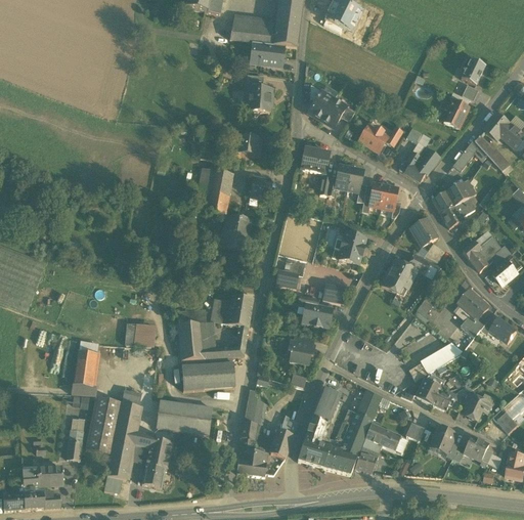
[(186,0),(185,7),(208,12),(210,0),(186,0)]
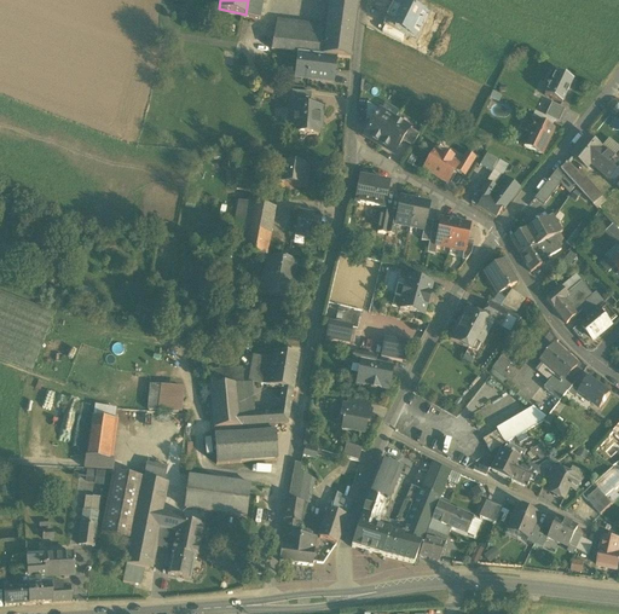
[(248,0),(246,15),(259,17),(261,0),(248,0)]
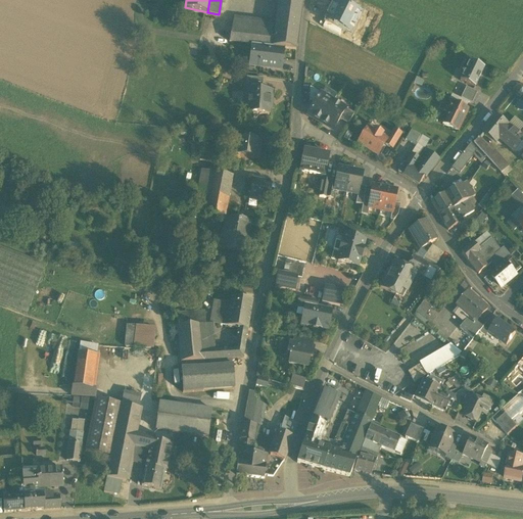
[(278,0),(276,18),(273,44),(283,45),(295,47),(301,0),(278,0)]
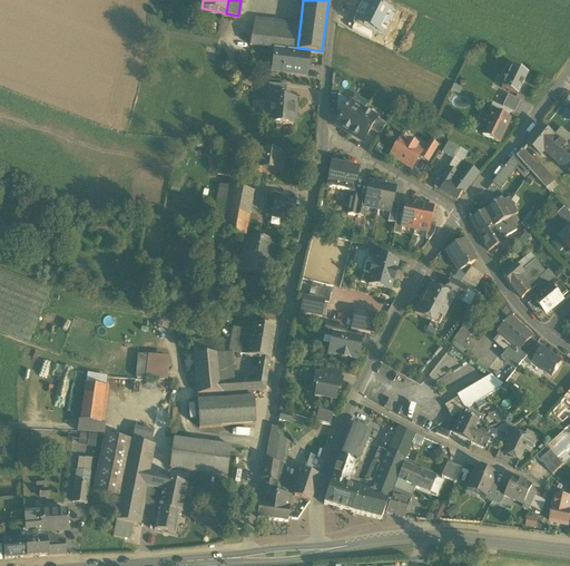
[(354,20),(373,29),(383,35),(395,8),(383,2),(382,6),(370,0),(364,0),(354,20)]
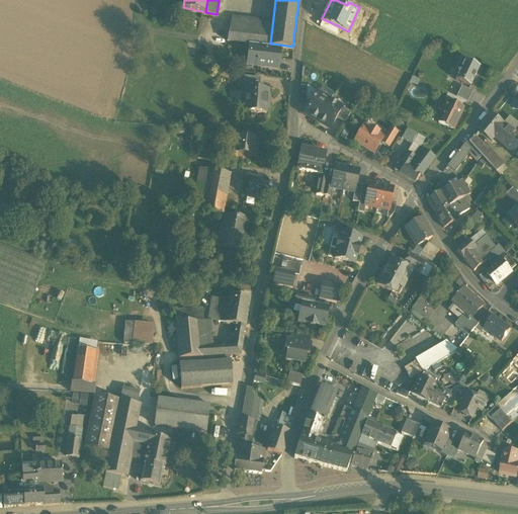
[(249,41),(270,44),(273,18),(232,13),(227,38),(237,40),(249,41)]
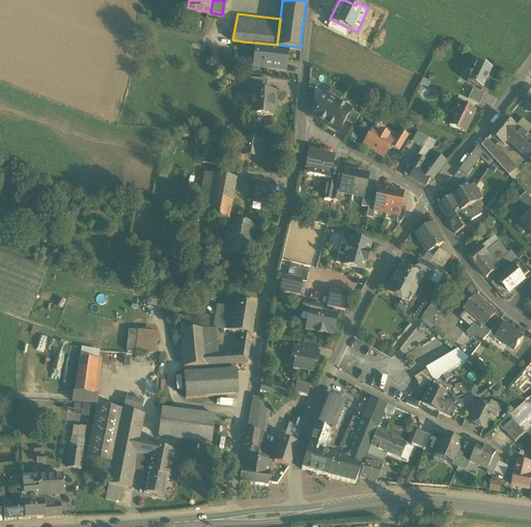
[(347,27),(330,19),(328,25),(344,33),(347,27)]
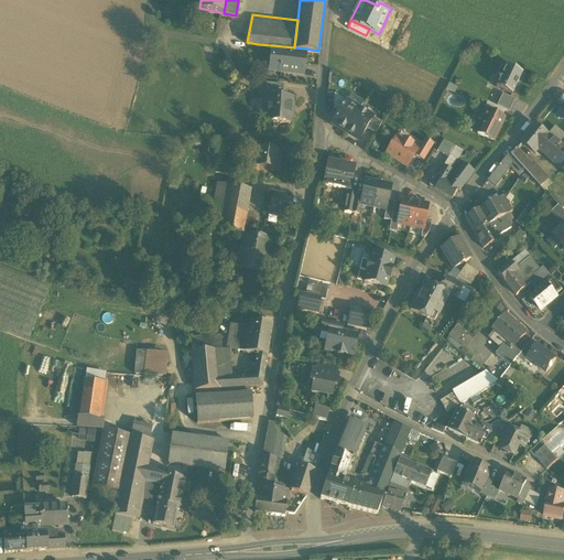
[(279,70),(303,72),(305,49),(294,47),(271,45),(269,64),(279,65),(279,70)]
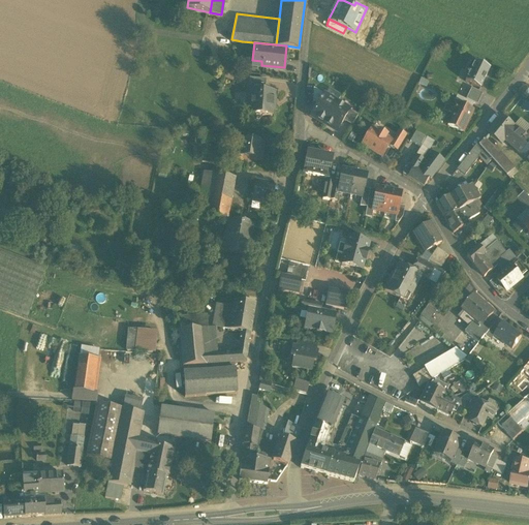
[(465,80),(479,86),(490,66),(474,59),(472,58),(467,67),(470,68),(465,80)]
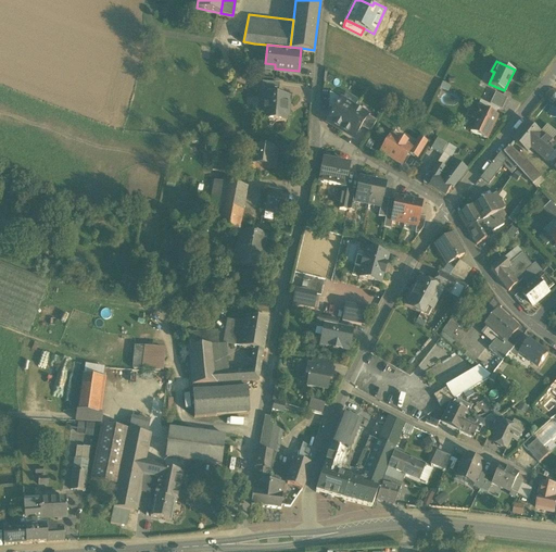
[(442,79),(439,86),(447,90),(451,83),(442,79)]
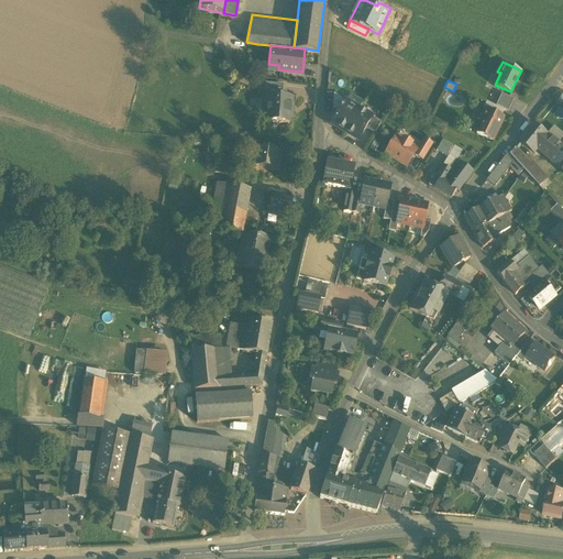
[(265,94),(282,95),(283,83),(265,81),(264,95),(265,95),(265,94)]
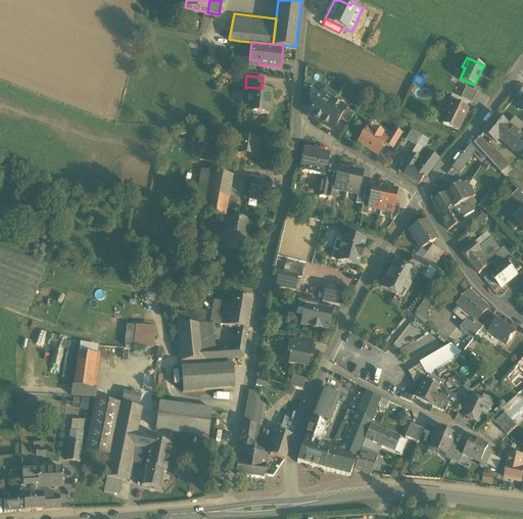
[(320,90),(333,98),(337,91),(325,83),(320,90)]
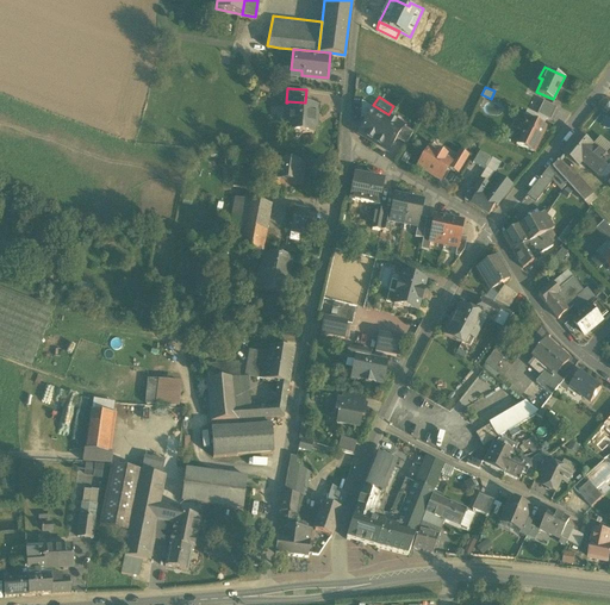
[(360,114),(366,118),(373,105),(361,98),(360,114)]
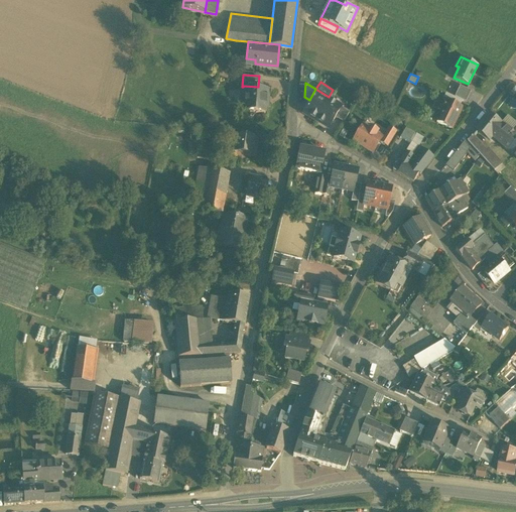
[(454,95),(465,100),(470,89),(460,84),(454,95)]
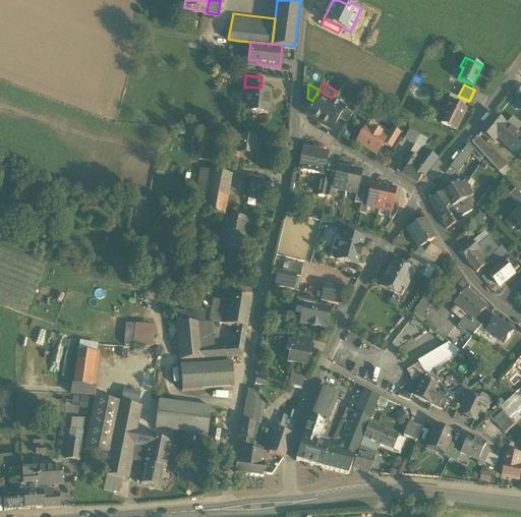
[(251,112),(255,113),(257,110),(268,111),(269,97),(271,97),(271,89),(261,88),(245,87),(245,88),(245,96),(247,98),(246,109),(249,110),(251,112)]
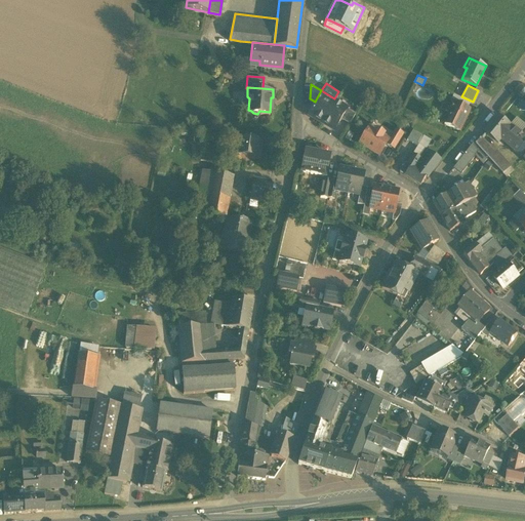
[(309,113),(321,120),(334,98),(321,90),(315,102),(309,113)]
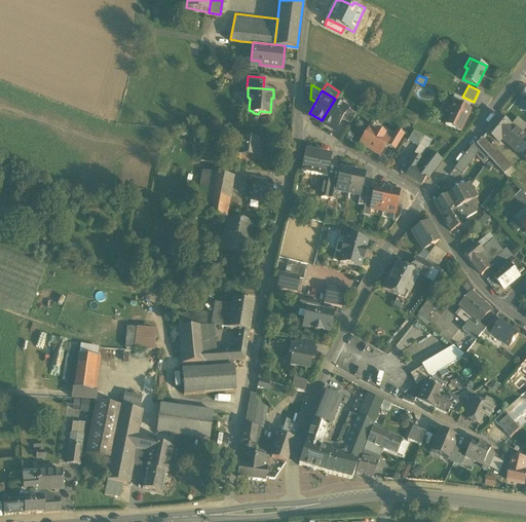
[(451,98),(467,106),(471,100),(454,92),(451,98)]
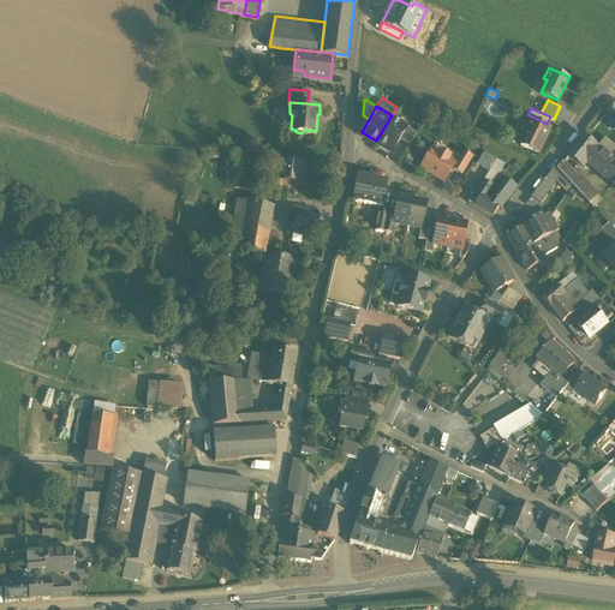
[(520,142),(537,150),(545,135),(548,132),(549,130),(548,127),(549,125),(547,124),(527,114),(526,114),(521,126),(526,129),(520,142)]
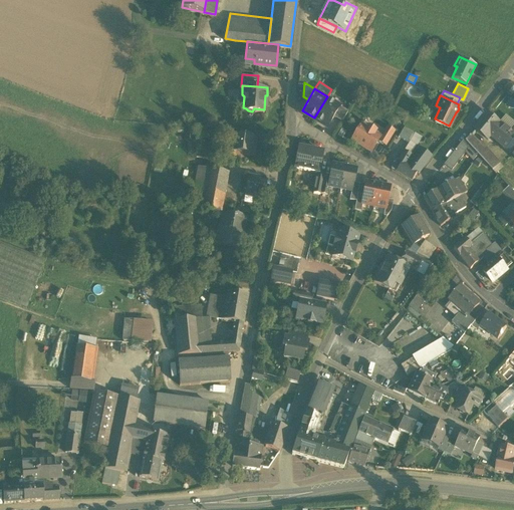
[(339,103),(327,96),(314,117),(326,125),(333,114),(339,103)]
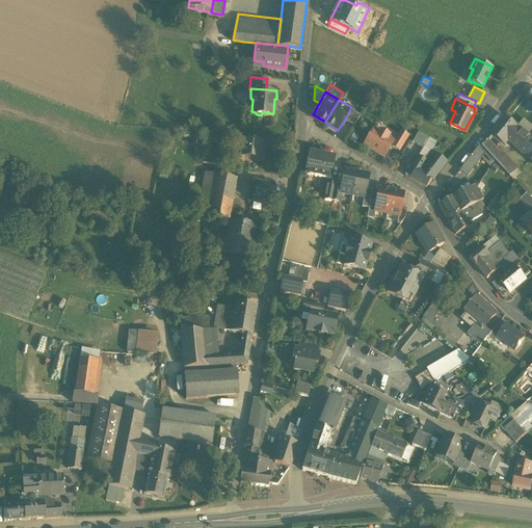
[(345,119),(353,124),(361,113),(351,107),(345,119)]
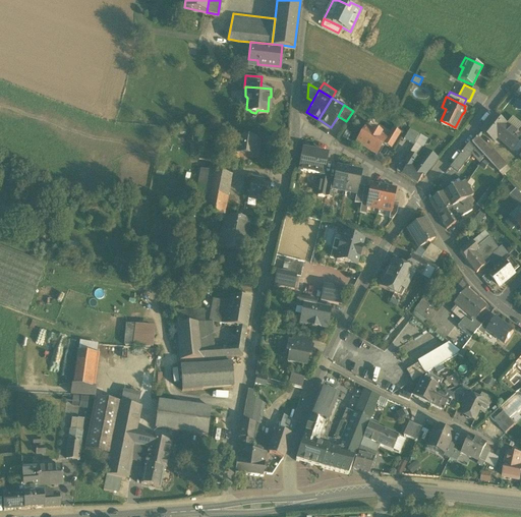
[(495,138),(499,134),(507,123),(495,113),(482,128),(495,138)]
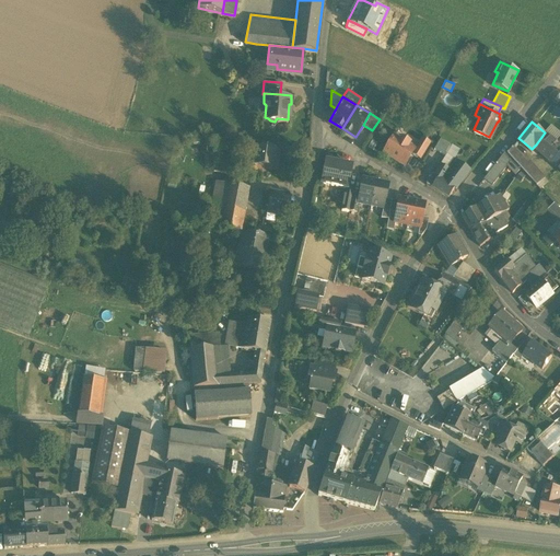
[(559,129),(551,123),(545,131),(556,139),(559,134),(559,129)]
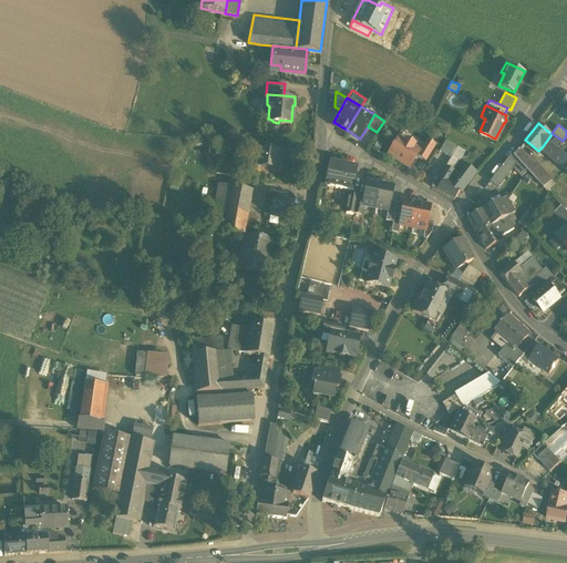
[(560,163),(560,162),(566,154),(566,144),(563,141),(552,133),(552,134),(543,146),(547,150),(547,153),(560,163)]
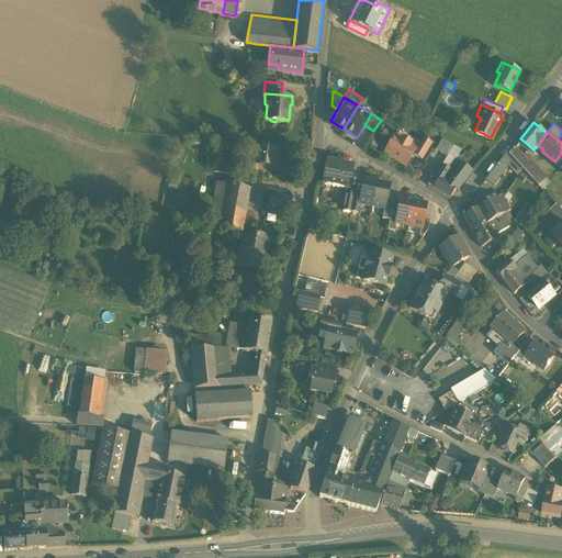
[(384,152),(405,164),(415,147),(409,143),(411,141),(402,136),(401,138),(395,135),(384,152)]
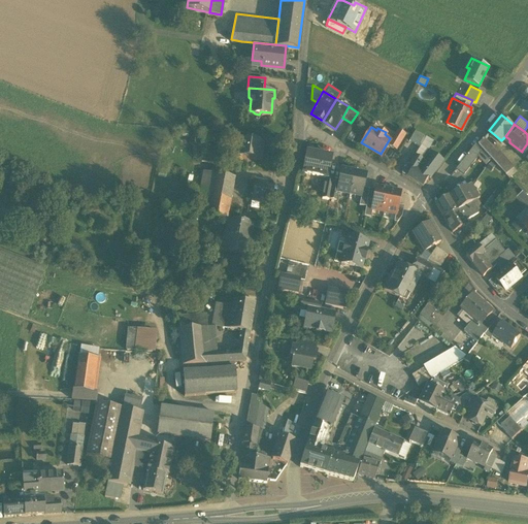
[(396,146),(405,131),(398,127),(389,142),(396,146)]
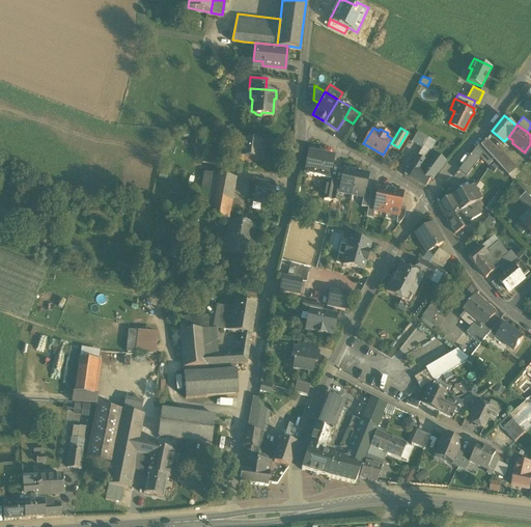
[(412,139),(422,145),(423,143),(428,135),(418,129),(412,139)]
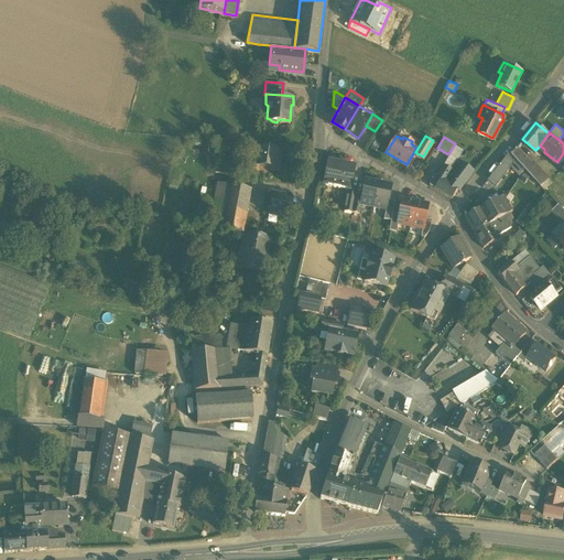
[(213,152),(215,139),(202,138),(201,151),(213,152)]
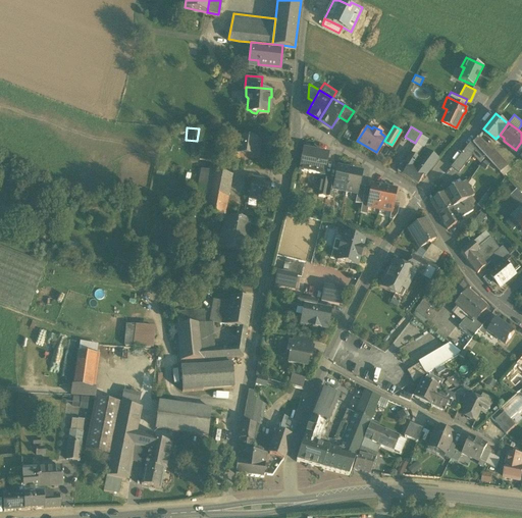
[(235,149),(257,152),(260,136),(237,133),(235,149)]
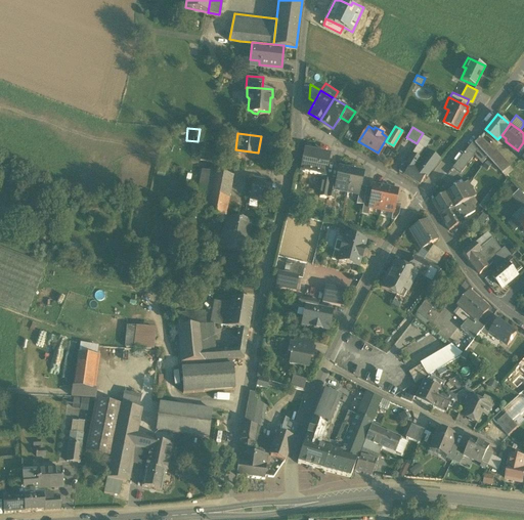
[(418,141),(425,146),(430,138),(423,133),(418,141)]
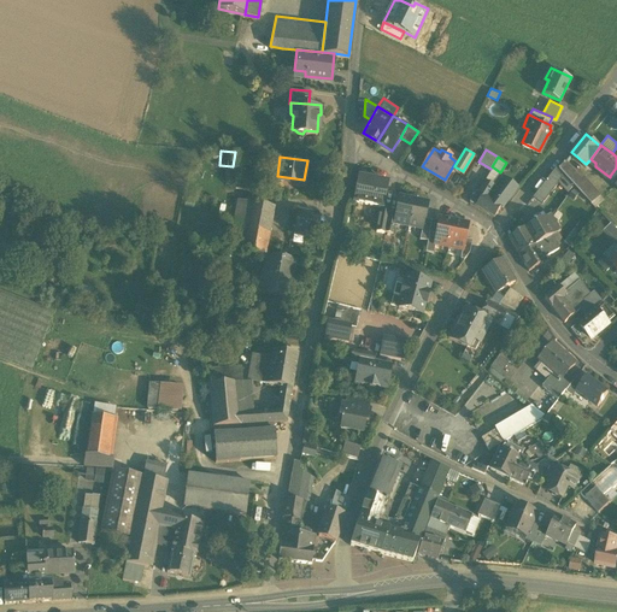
[(574,183),(575,183),(582,176),(565,159),(559,168),(564,172),(574,183)]
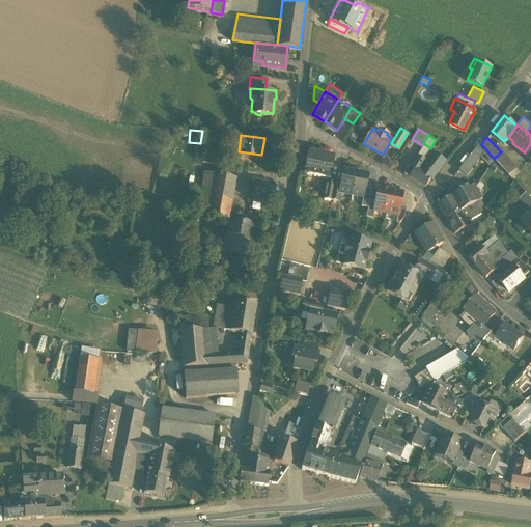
[(458,167),(467,173),(481,154),(485,148),(481,144),(479,141),(458,167)]
